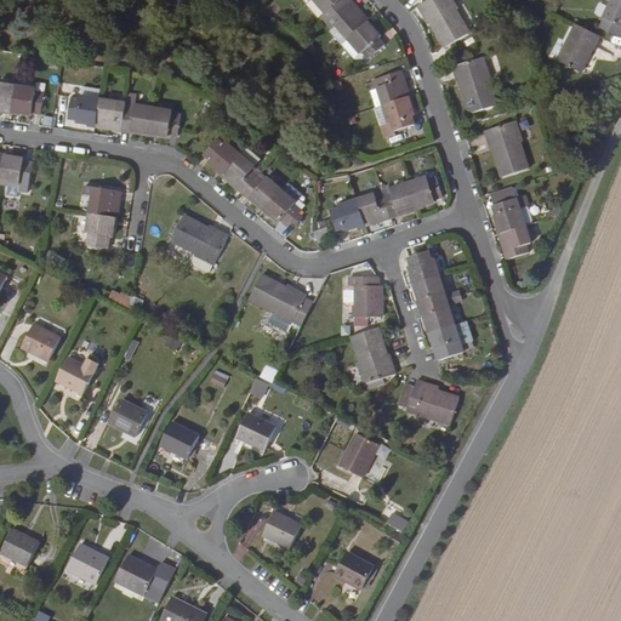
[(328,22),(352,0),(314,0),(325,12),(322,16),(328,22)]
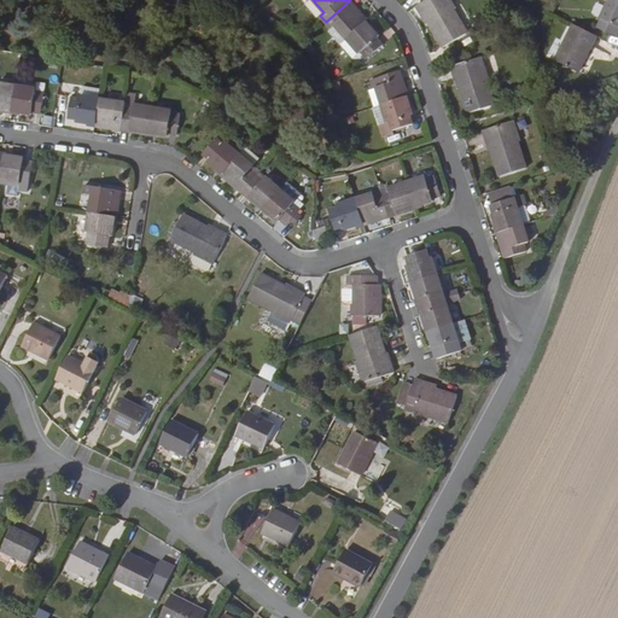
[(336,25),(347,39),(366,22),(354,9),(356,6),(350,0),(326,22),(332,28),(336,25)]
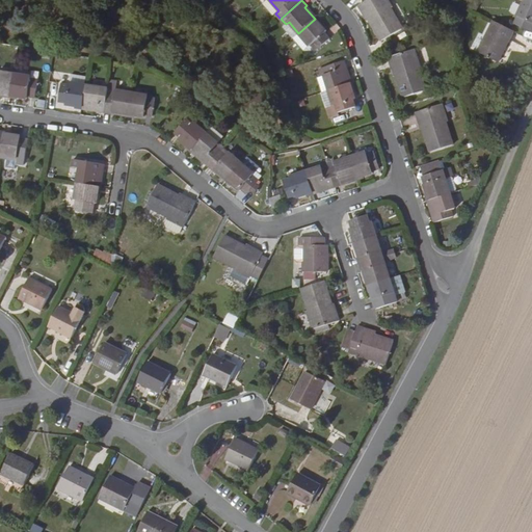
[(392,7),(387,0),(369,0),(358,6),(365,17),(367,16),(370,20),(381,41),(401,29),(390,8),(392,7)]
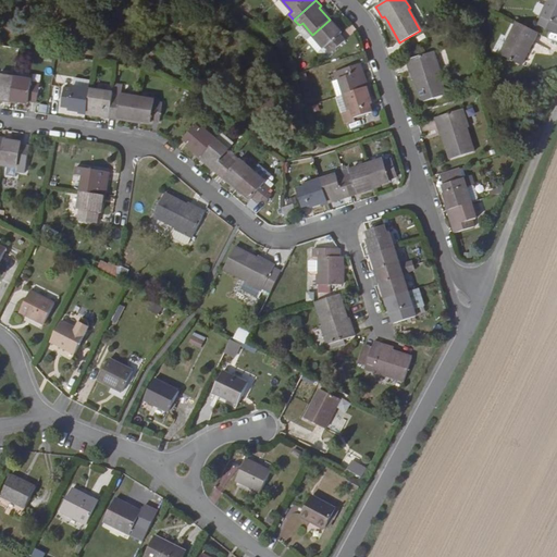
[(556,0),(548,0),(541,16),(542,17),(539,25),(556,35),(556,33),(556,0)]
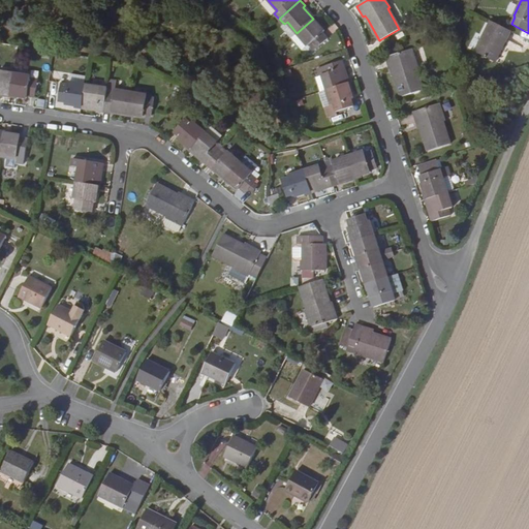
[(313,19),(297,33),(307,45),(309,43),(314,50),(327,38),(322,33),(323,31),(313,19)]
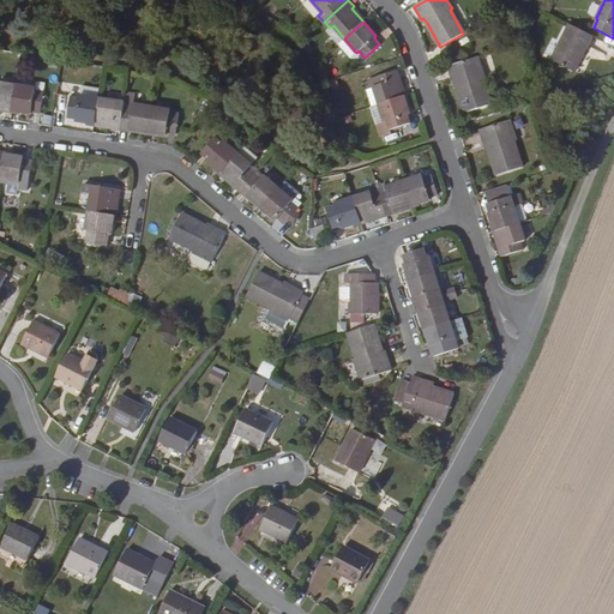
[(596,37),(571,24),(552,61),(577,73),(596,37)]
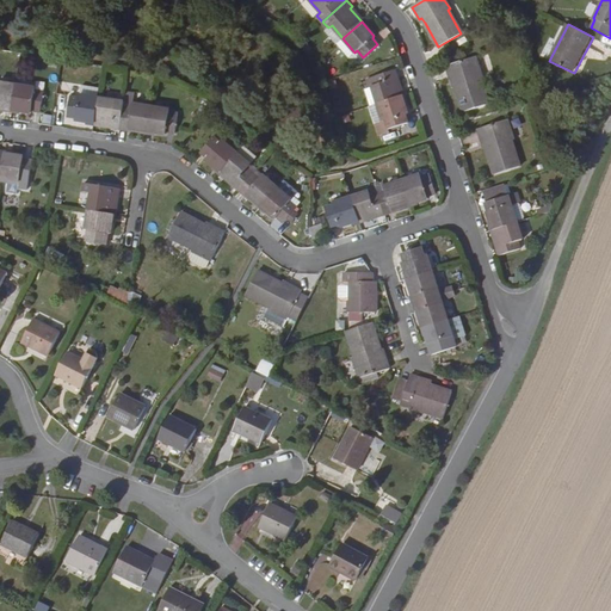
[(343,38),(332,25),(328,28),(326,30),(338,43),(343,38)]
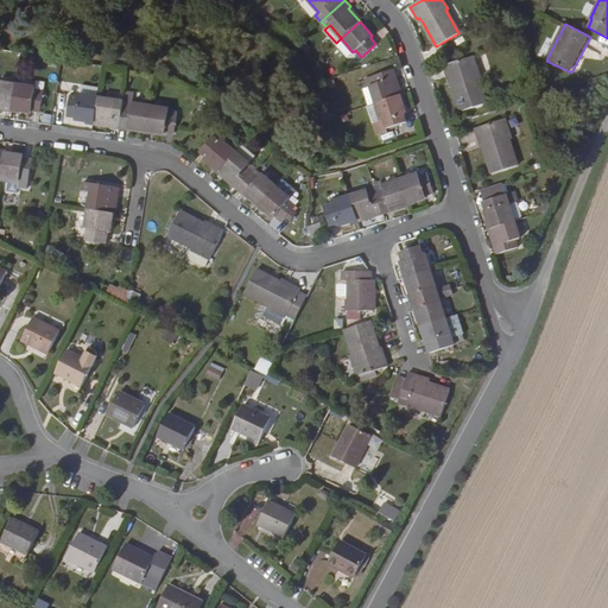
[(481,77),(474,57),(443,67),(447,80),(450,78),(451,86),(460,111),(486,103),(477,78),(481,77)]
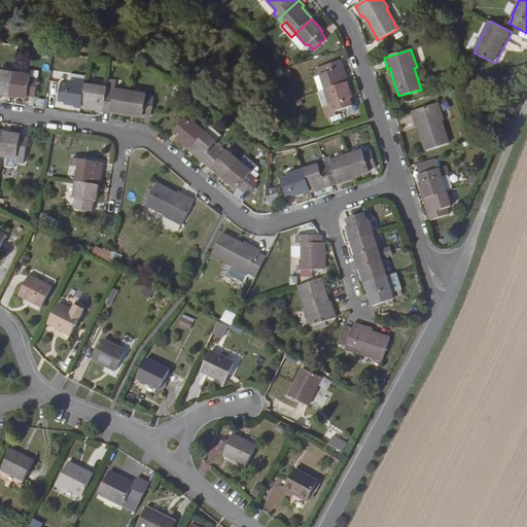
[(325,90),(346,82),(341,69),(343,68),(341,61),(316,69),(319,76),(321,75),(325,90)]
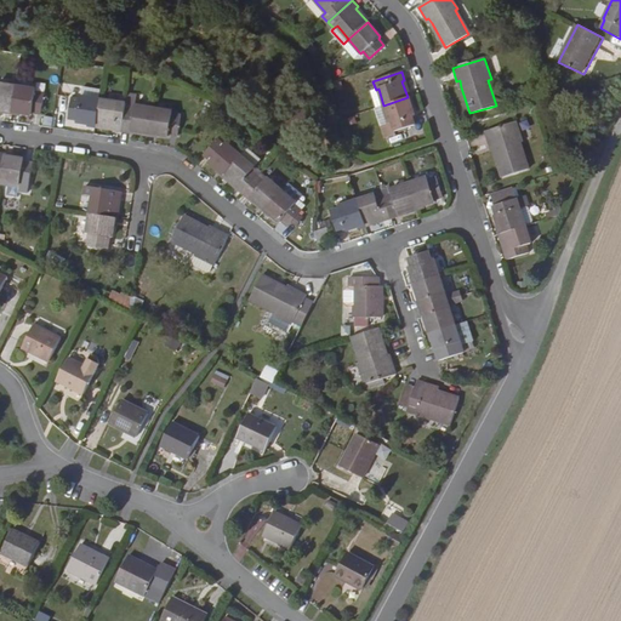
[(0,109),(11,112),(16,87),(0,85),(0,109)]
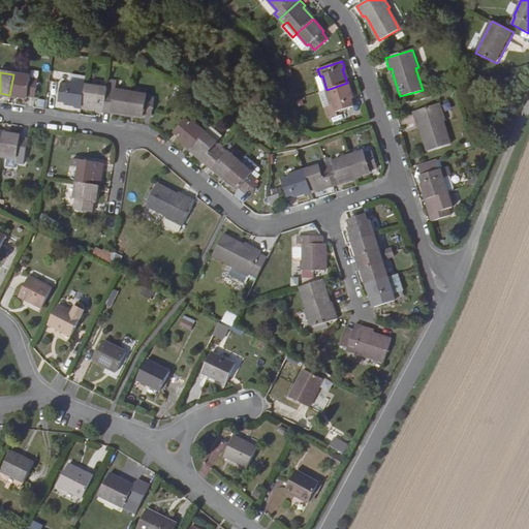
[(13,74),(9,95),(26,98),(27,96),(34,97),(36,80),(30,79),(30,76),(13,74)]
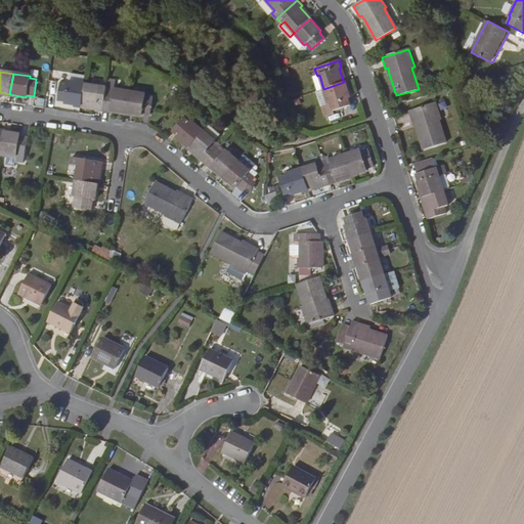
[(84,77),(69,75),(68,83),(83,85),(84,77)]
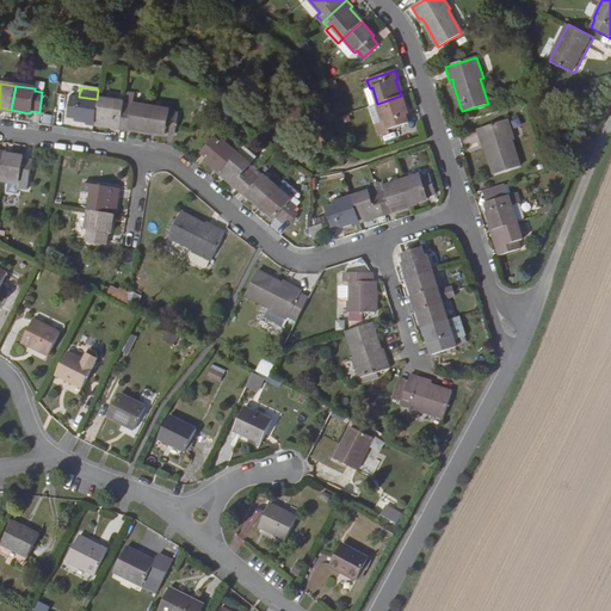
[(377,104),(372,87),(370,88),(364,90),(369,106),(377,104)]
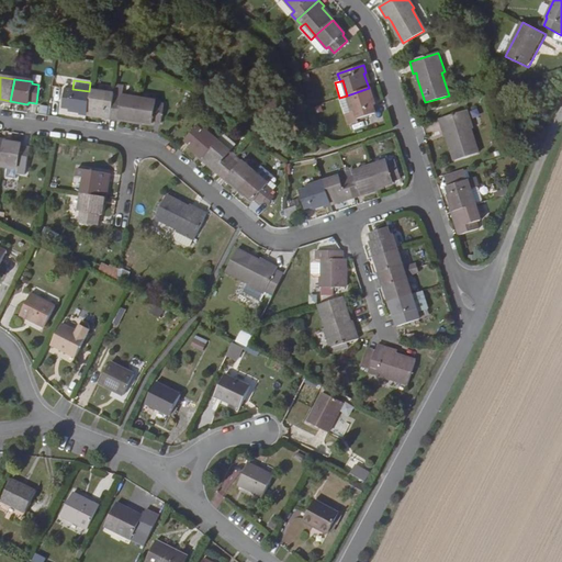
[(374,105),(369,88),(347,96),(352,112),(350,113),(353,121),(375,114),(372,107),(374,105)]
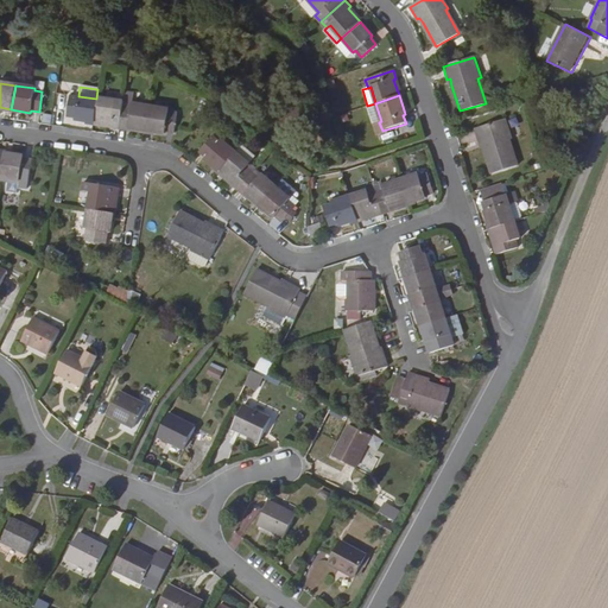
[(93,124),(96,99),(78,96),(78,99),(69,96),(67,116),(75,118),(74,120),(93,124)]
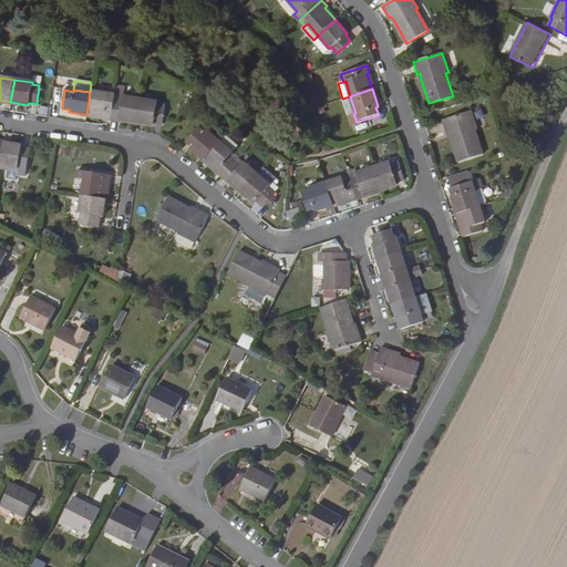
[(102,120),(111,121),(114,96),(90,92),(86,115),(102,117),(102,120)]
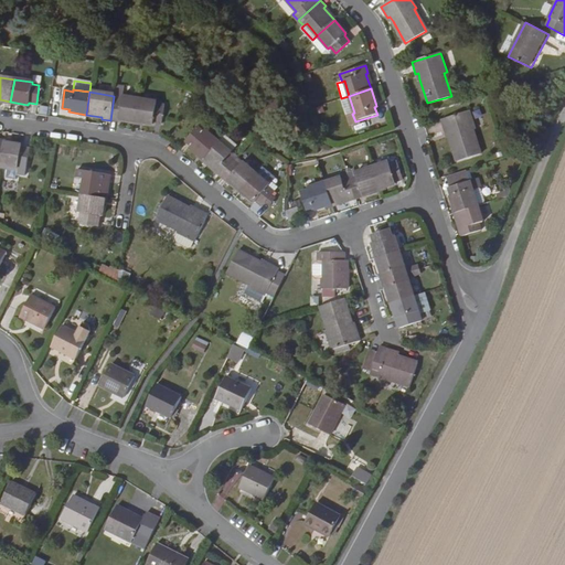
[(135,123),(139,100),(123,97),(123,93),(115,92),(114,96),(110,120),(118,121),(118,119),(135,123)]
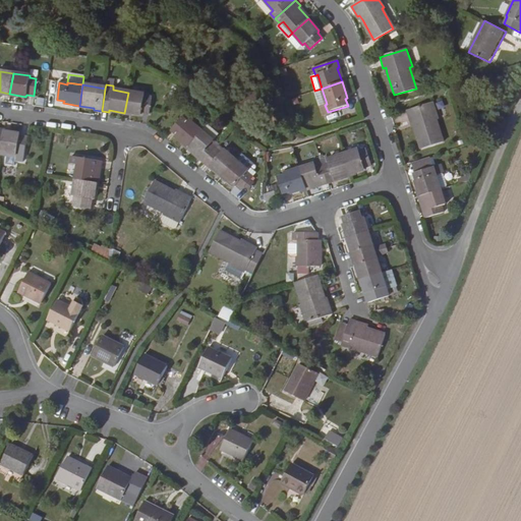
[(143,95),(128,93),(124,113),(140,115),(140,114),(148,115),(150,98),(143,97),(143,95)]
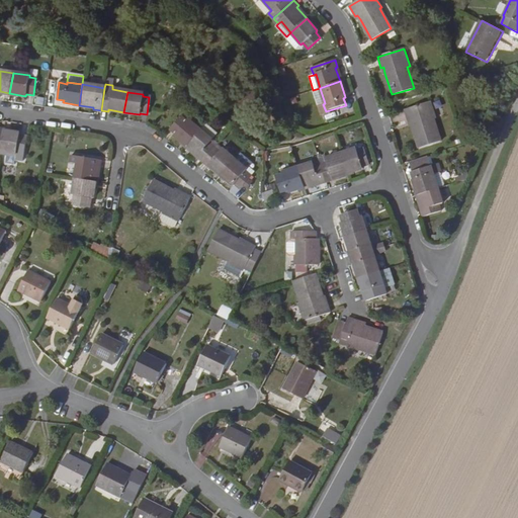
[(430,121),(424,104),(399,112),(403,124),(405,123),(406,128),(413,150),(435,144),(428,122),(430,121)]
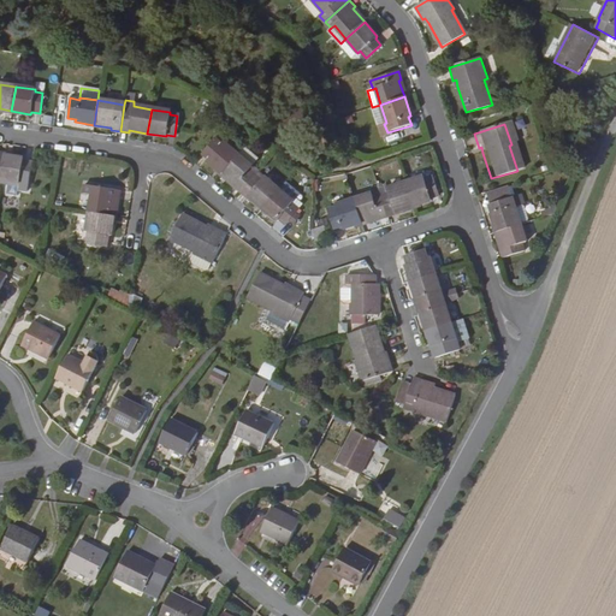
[(207,163),(221,173),(237,155),(223,143),(221,144),(215,140),(202,154),(209,160),(207,163)]
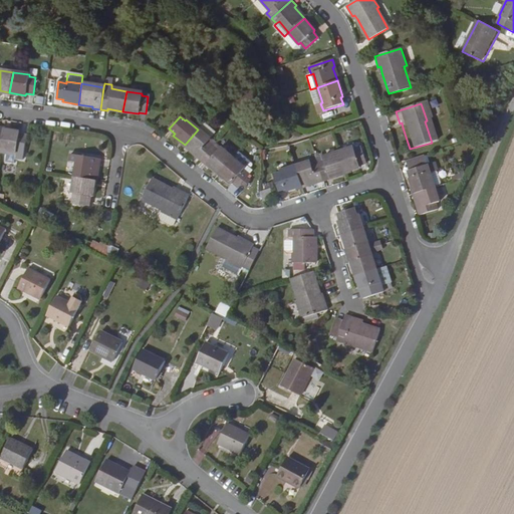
[(3,130),(0,148),(0,151),(16,154),(17,152),(24,153),(26,136),(19,135),(19,133),(3,130)]
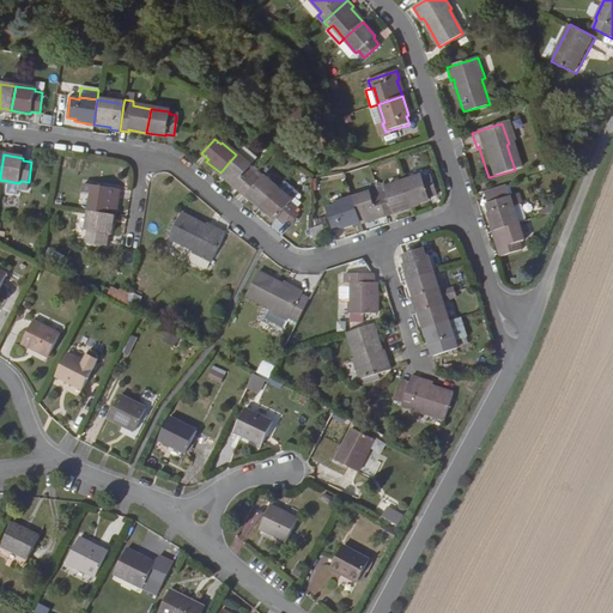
[(236,155),(220,173),(234,184),(232,187),(238,192),(253,175),(247,169),(249,165),(236,155)]
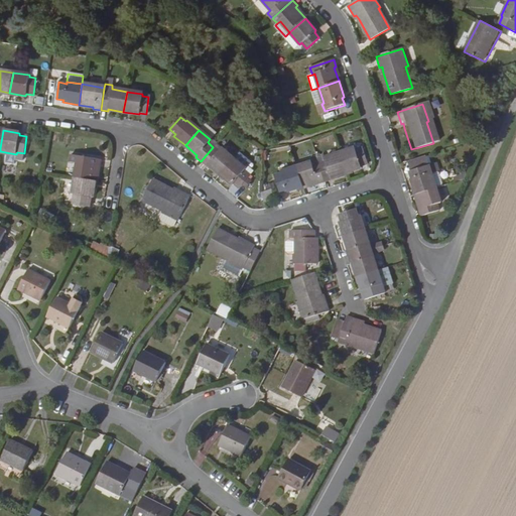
[(222,149),(216,144),(213,147),(219,153),(222,149)]
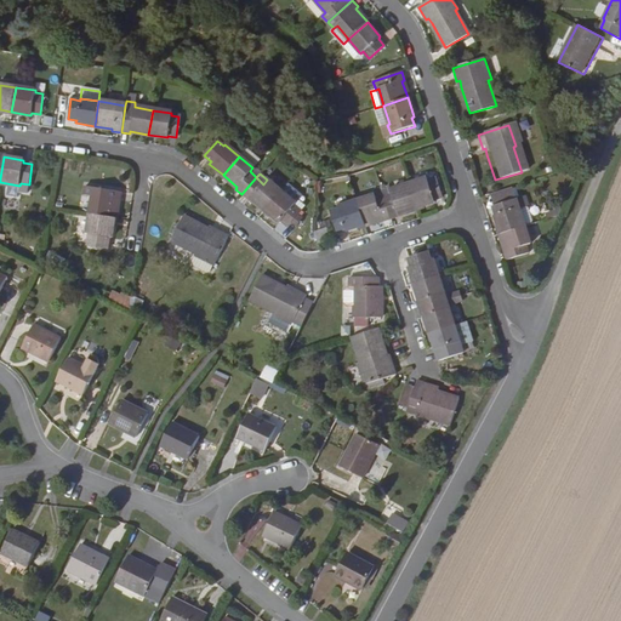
[(251,199),(263,210),(280,191),(267,180),(263,184),(256,177),(241,194),(249,201),(251,199)]
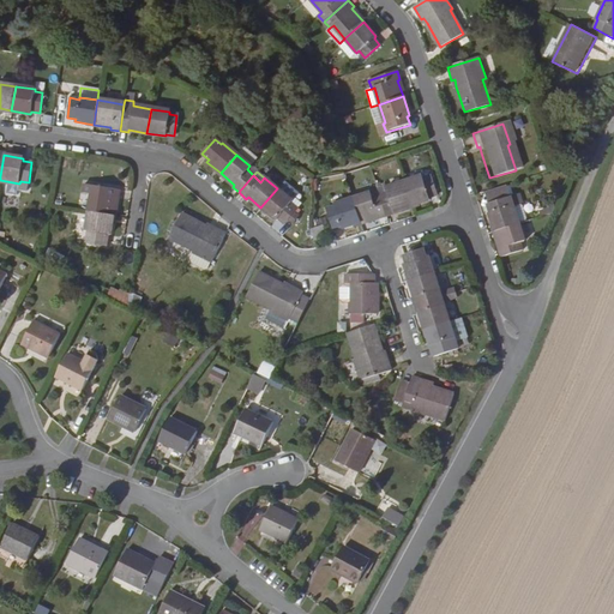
[(421,176),(403,182),(411,206),(429,200),(428,198),(437,196),(431,176),(422,179),(421,176)]
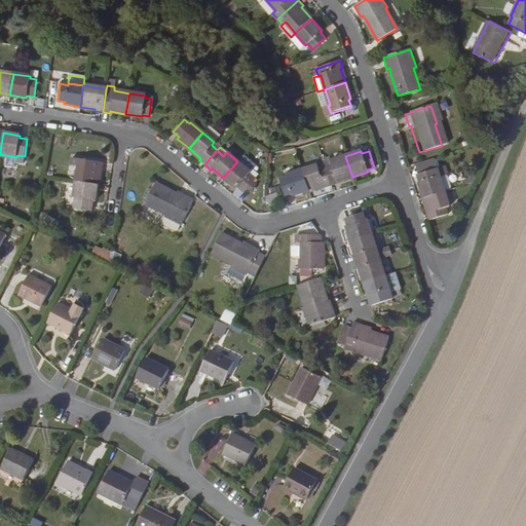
[(337,182),(352,177),(345,156),(331,161),(332,164),(325,166),(331,186),(338,183),(337,182)]
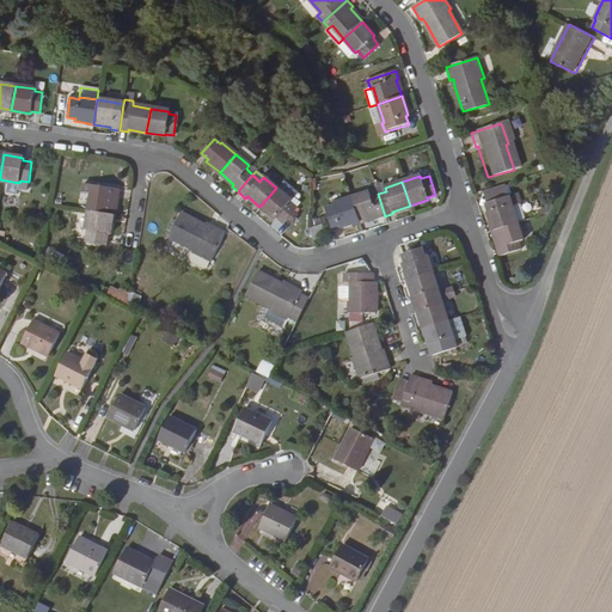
[(493,231),(518,224),(512,206),(516,203),(519,202),(516,195),(507,197),(503,185),(484,191),(491,213),(487,214),(493,231)]
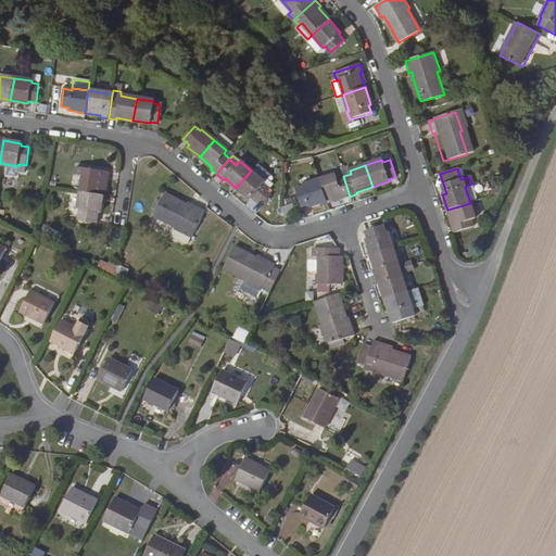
[(80,192),(102,196),(104,180),(108,180),(108,172),(88,169),(87,177),(83,177),(80,192)]
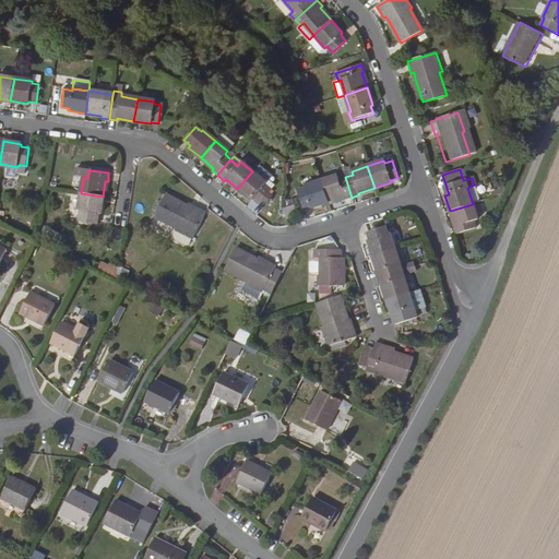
[(252,171),(237,189),(251,201),(252,199),(259,204),(271,191),(264,185),(265,183),(252,171)]
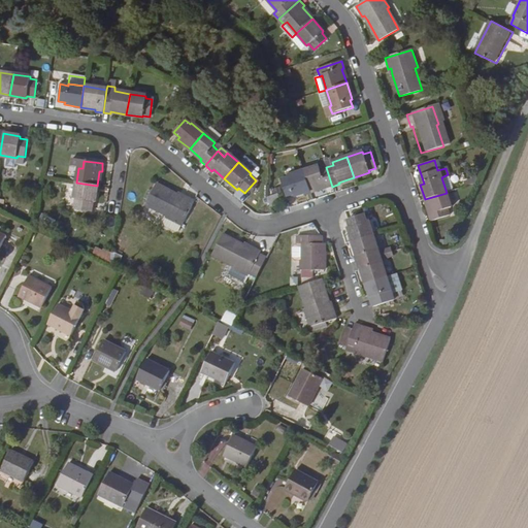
[(303,171),(309,192),(324,187),(324,189),(332,187),(326,167),(319,169),(318,166),(303,171)]
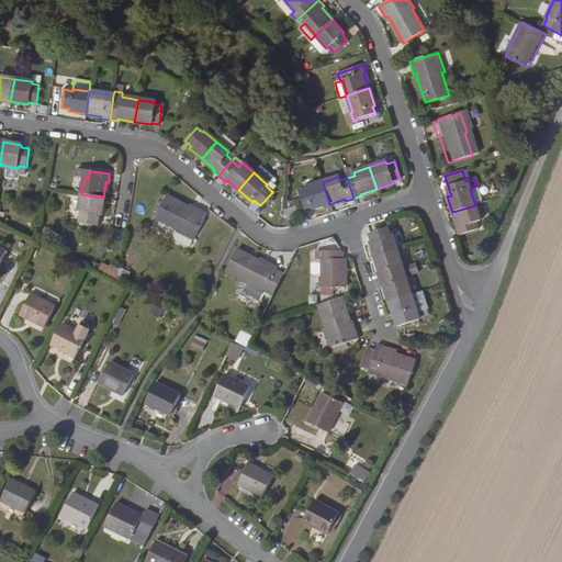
[(313,209),(329,204),(323,182),(306,187),(307,189),(299,191),(304,209),(313,206),(313,209)]
